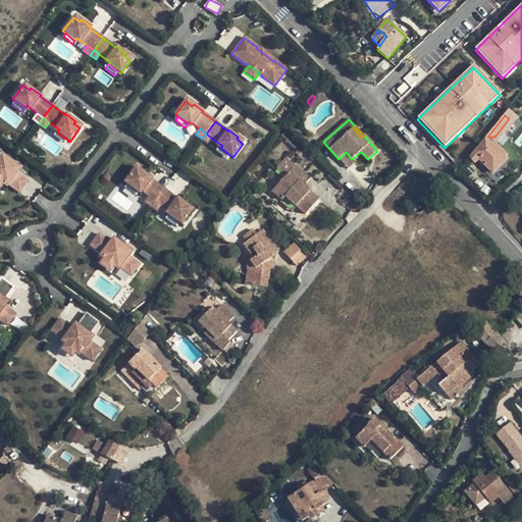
[(57,133),(55,136),(64,143),(67,140),(57,133)]
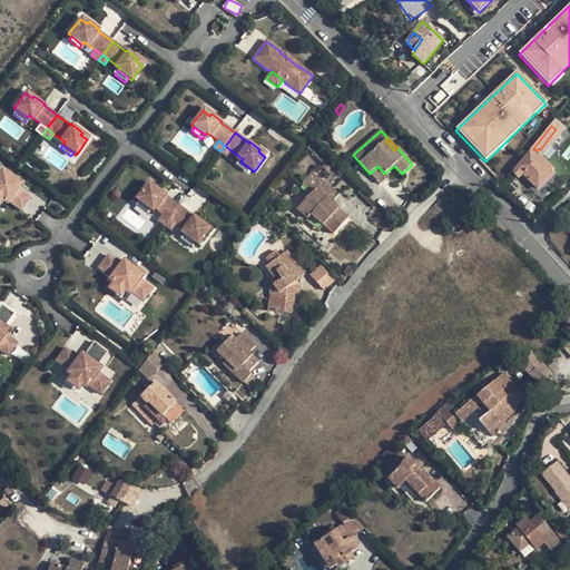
[(231,150),(225,146),(220,151),(227,156),(231,150)]
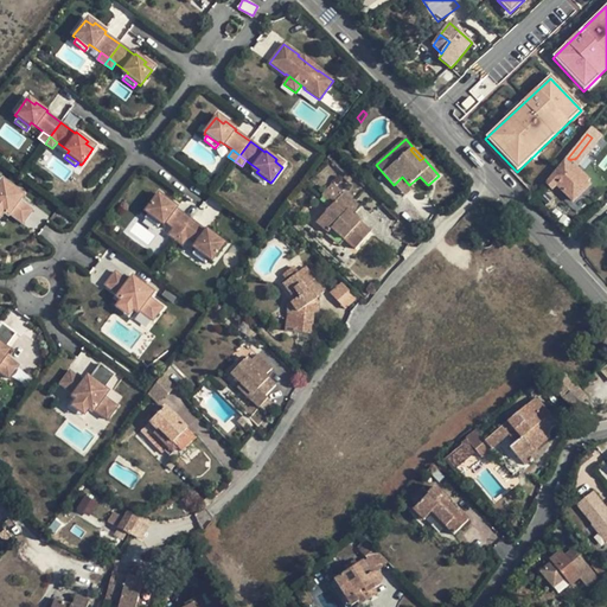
[(336,158),(331,163),(340,172),(345,176),(343,178),(346,181),(353,176),(336,158)]
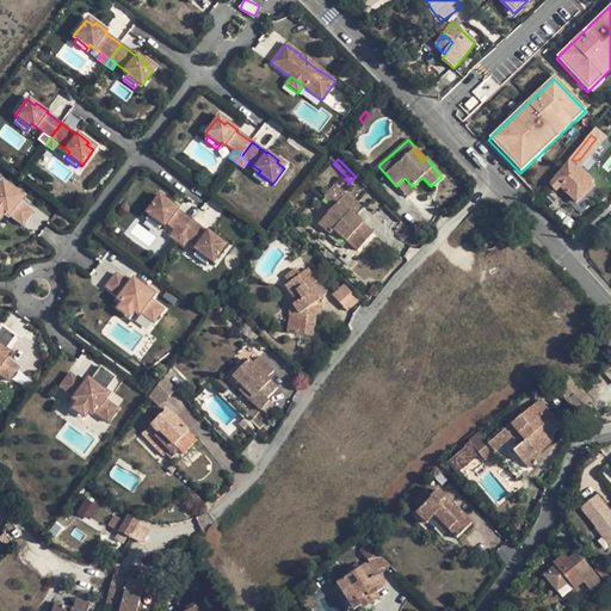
[(556,190),(560,186),(568,193),(571,191),(580,199),(593,186),(591,184),(585,178),(587,176),(584,172),(581,174),(575,168),(571,165),(568,162),(549,184),(556,190)]
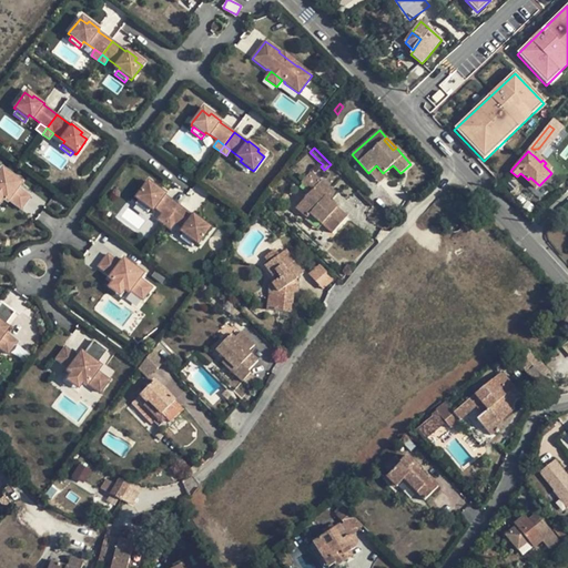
[(240,161),(236,165),(246,173),(250,169),(240,161)]
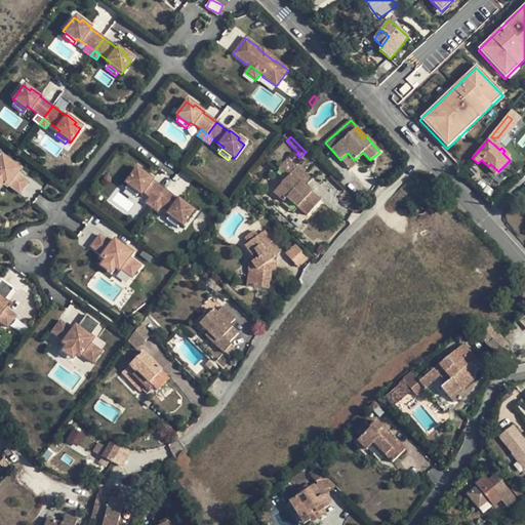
[(306,152),(299,157),(301,159),(307,155),(314,162),(317,160),(307,151),(306,152)]
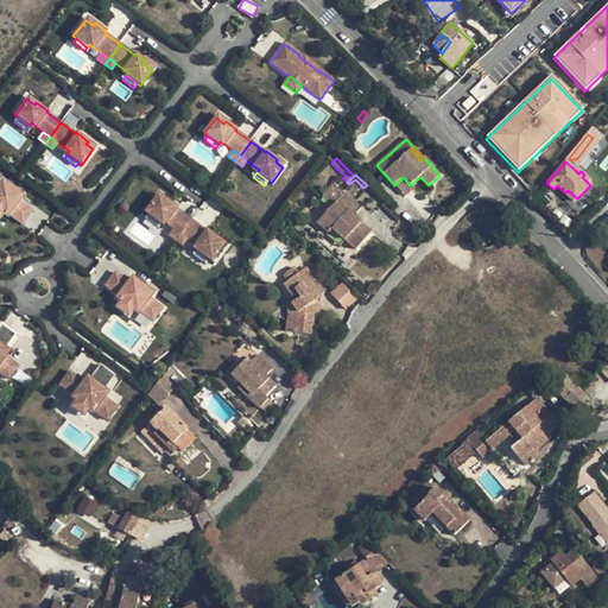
[(403,177),(394,185),(405,197),(415,189),(411,184),(410,185),(403,177)]
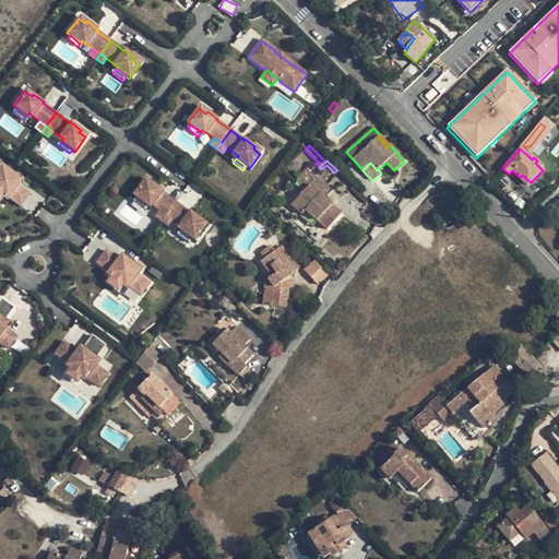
[(18,177),(6,168),(1,173),(0,171),(0,193),(2,197),(7,199),(9,197),(21,206),(30,193),(18,185),(14,182),(18,177)]
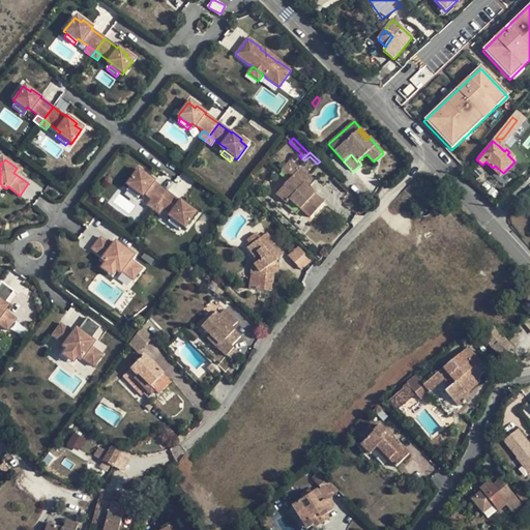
[(290,160),(281,172),(290,179),(299,169),(290,160)]
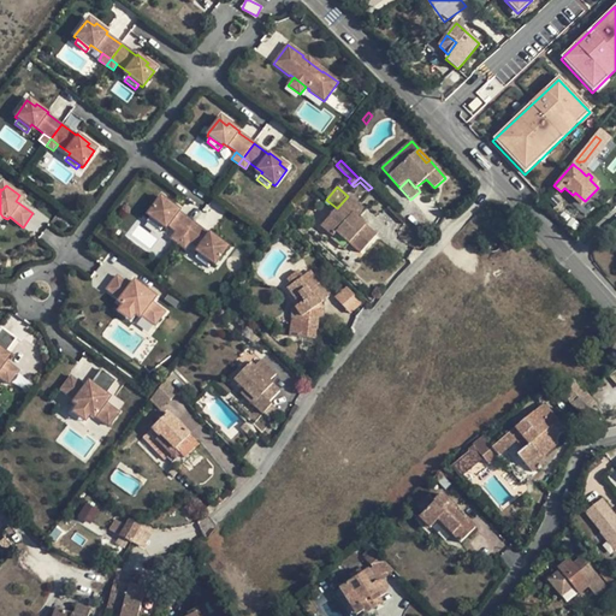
[(585,201),(575,193),(573,195),(581,203),(585,201)]
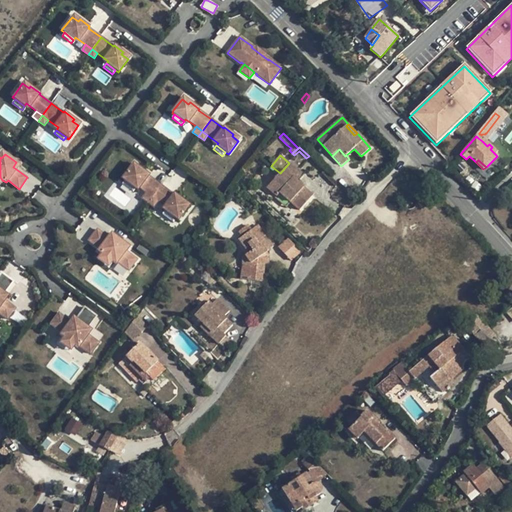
[(300,210),(313,196),(296,182),(303,174),(289,162),(289,163),(280,173),(267,188),(277,196),(280,193),(300,210)]
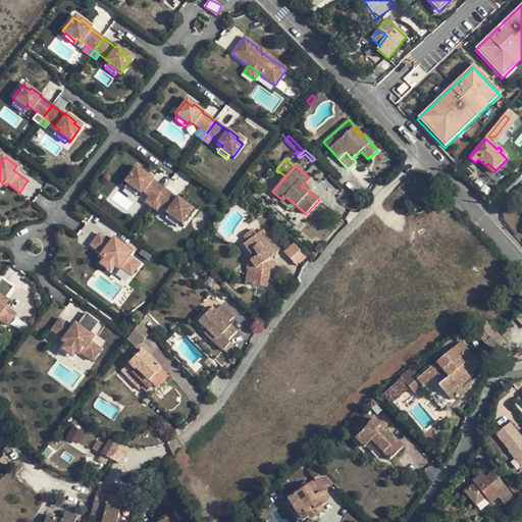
[(155,202),(164,189),(152,179),(153,178),(143,171),(142,173),(135,169),(126,180),(124,183),(137,192),(139,190),(149,197),(155,202)]
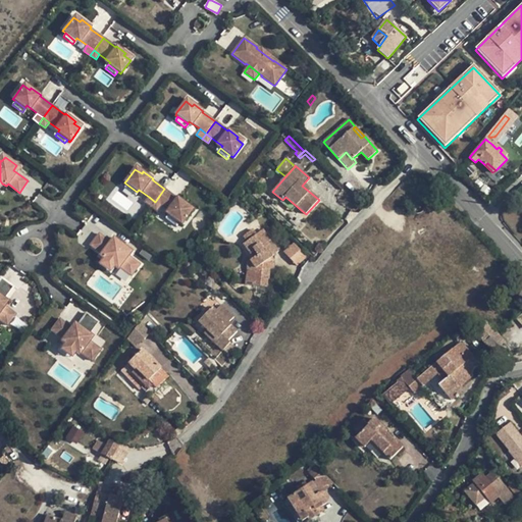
[(472,189),(478,195),(486,186),(481,179),(472,189)]
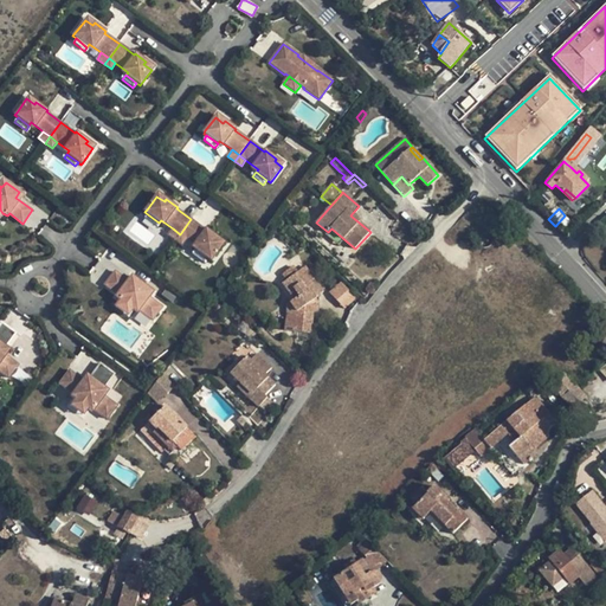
[(148,214),(144,218),(156,226),(159,223),(148,214)]
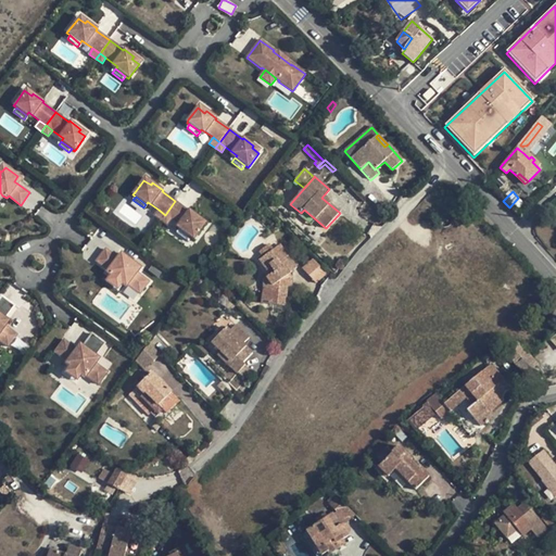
[(175,201),(165,215),(172,219),(182,228),(180,230),(191,238),(193,240),(196,238),(204,225),(198,220),(200,218),(189,211),(188,212),(175,201)]
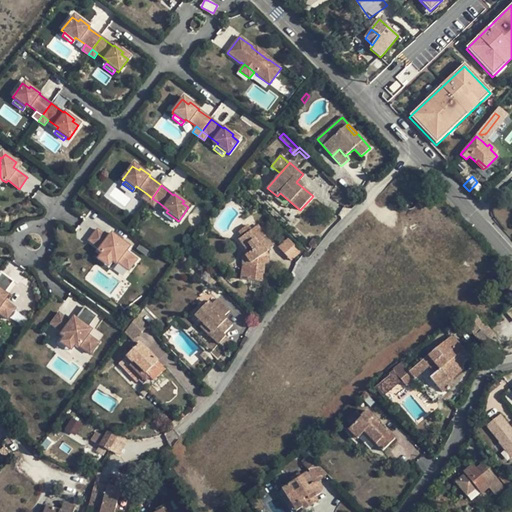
[(146,193),(142,198),(148,203),(152,198),(146,193)]
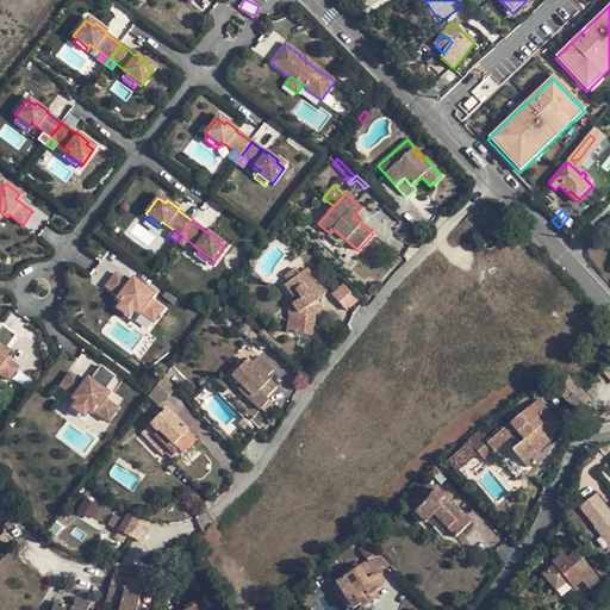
[(181,236),(176,242),(184,247),(188,241),(181,236)]
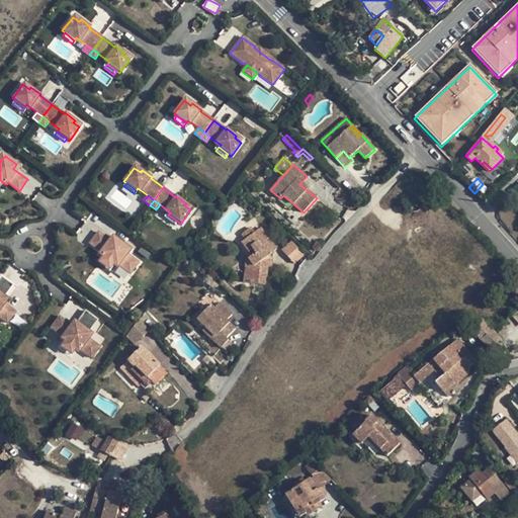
[(168,214),(166,219),(175,226),(178,222),(168,214)]
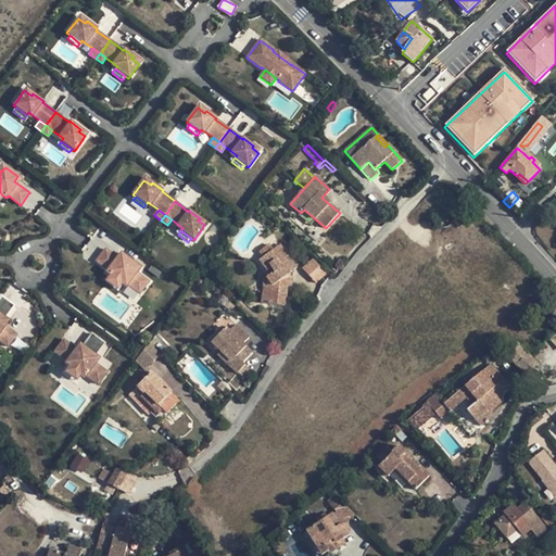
[(273,287),(270,304),(283,306),(285,299),(286,299),(287,288),(291,289),(292,279),(289,274),(297,267),(279,244),(273,250),(268,244),(262,249),(264,252),(261,254),(258,256),(266,266),(265,267),(270,275),(266,277),(273,287)]
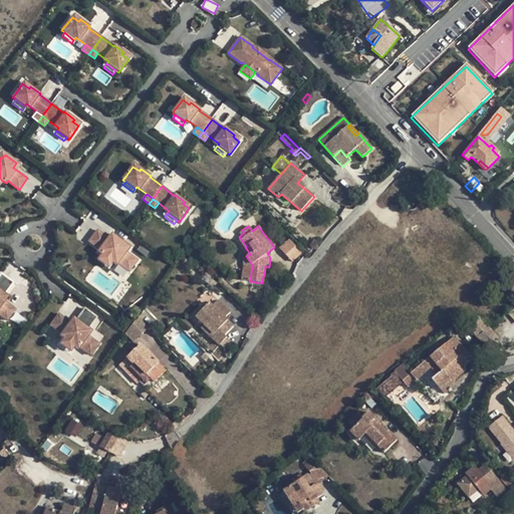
[(127,245),(115,236),(112,241),(108,239),(97,230),(88,242),(100,250),(98,252),(102,255),(113,263),(116,266),(118,264),(130,272),(138,261),(126,252),(123,250),(127,245)]
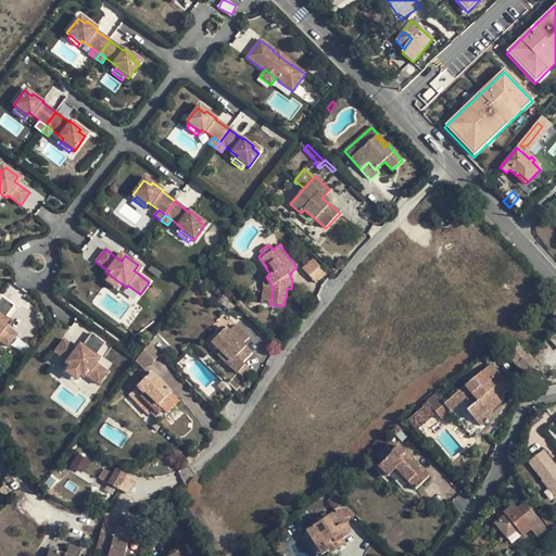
[(312,257),(302,268),(316,282),(327,273),(312,257)]
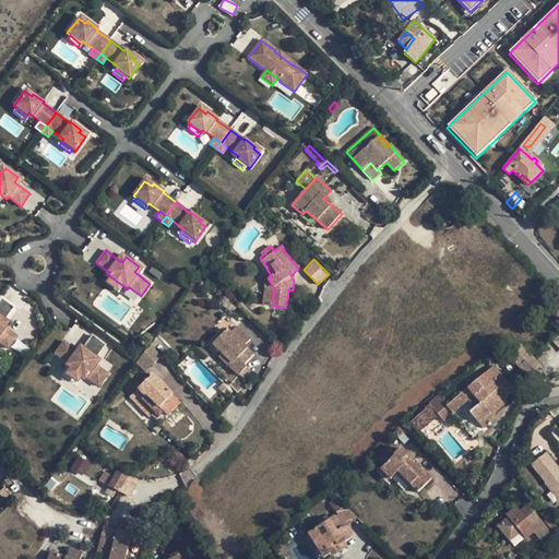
[(111,277),(107,283),(119,292),(123,286),(111,277)]
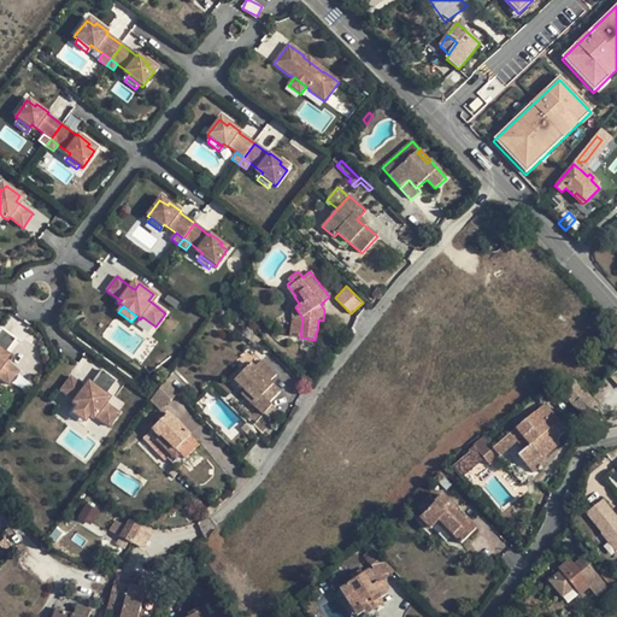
[(303,318),(295,307),(292,310),(292,318),(289,336),(300,338),(303,318)]
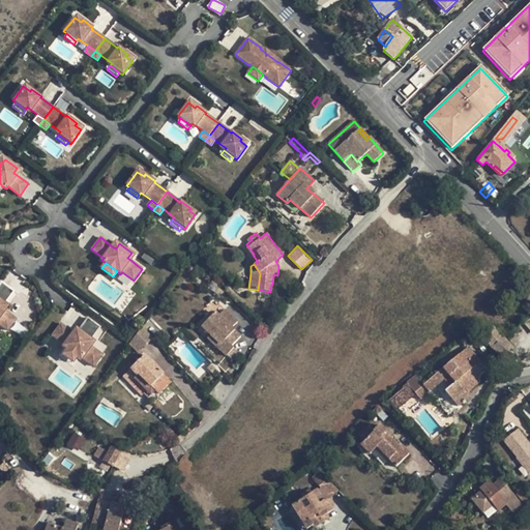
[(13,291),(1,283),(0,284),(0,325),(7,330),(16,319),(4,311),(1,308),(5,303),(13,291)]
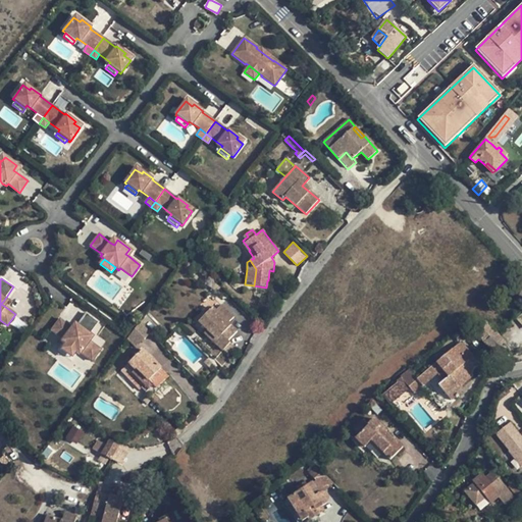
[(215,282),(210,288),(216,293),(220,288),(215,282)]
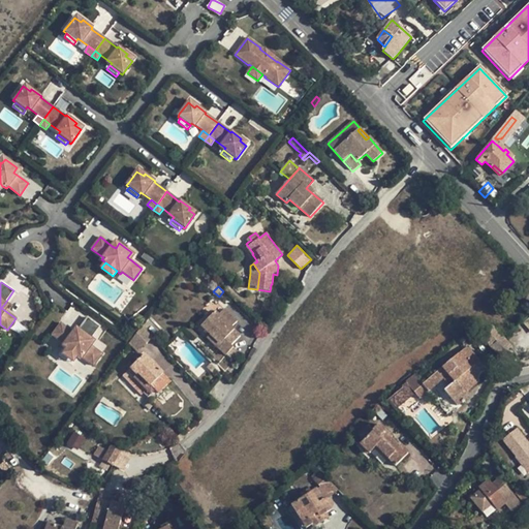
[(210,334),(207,338),(226,355),(231,361),(239,353),(231,345),(241,336),(231,328),(238,321),(223,309),(218,315),(215,312),(200,327),(210,334)]
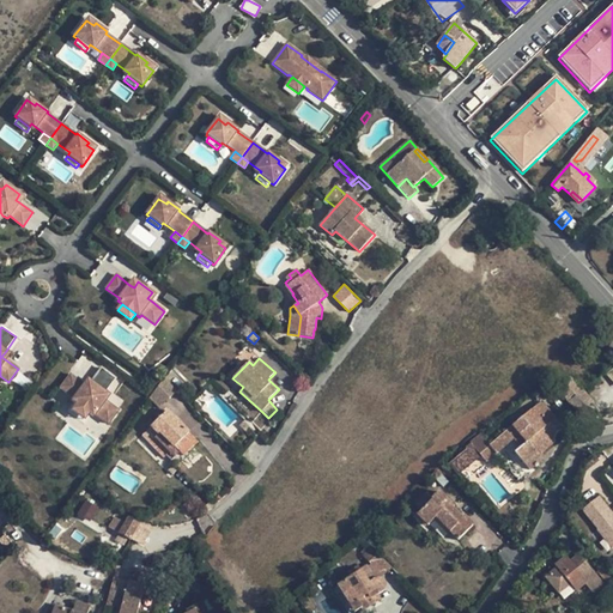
[(115,378),(102,368),(91,382),(87,388),(83,384),(70,375),(60,388),(73,398),(71,400),(76,404),(89,413),(92,417),(95,414),(108,424),(117,411),(104,400),(101,398),(105,393),(115,378)]
